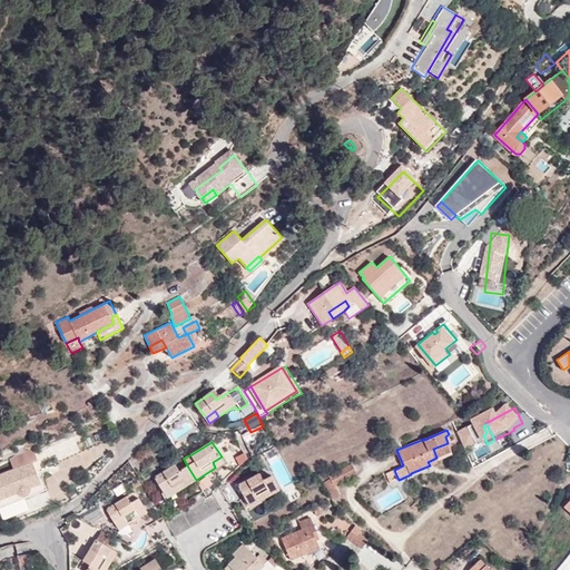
[(436,458),(452,451),(448,443),(433,449),(436,458)]
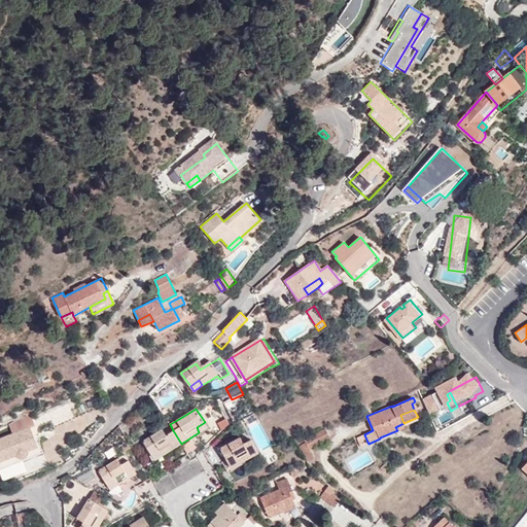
[(32,417),(10,425),(14,434),(30,427),(35,425),(32,417)]
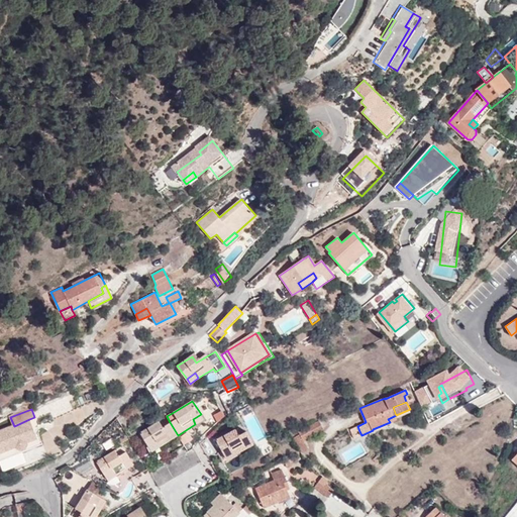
[(215,415),(219,423),(225,416),(223,411),(215,415)]
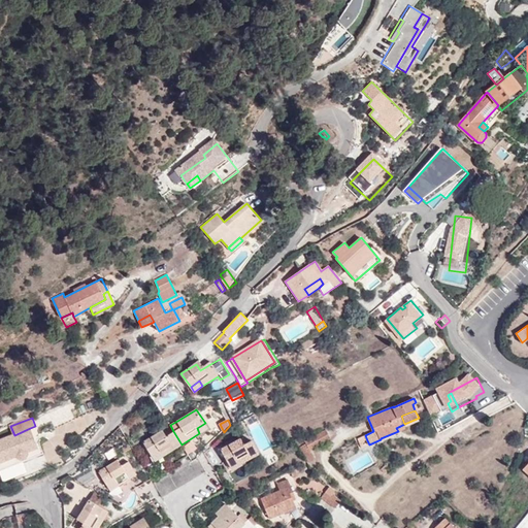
[(199,433),(208,428),(205,423),(197,428),(199,433)]
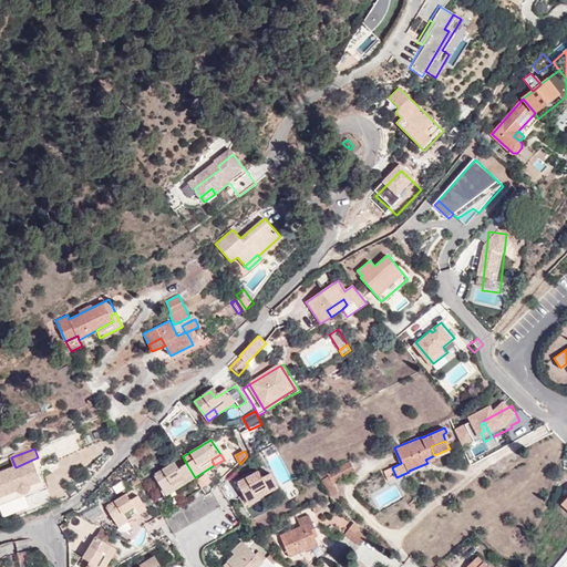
[(32,460),(16,467),(0,473),(0,506),(47,486),(43,476),(40,477),(32,460)]
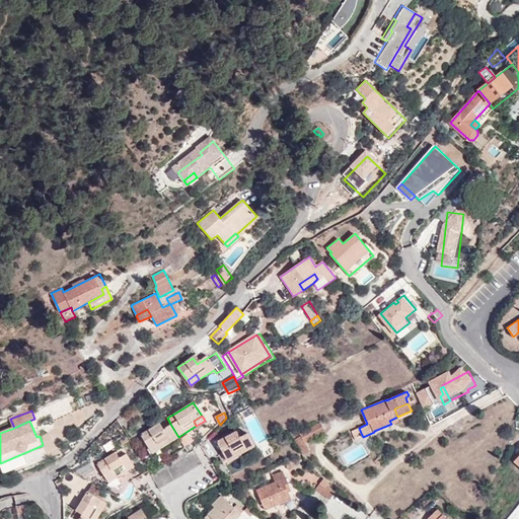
[(150,448),(159,443),(161,447),(178,437),(170,424),(163,428),(160,422),(141,434),(150,448)]
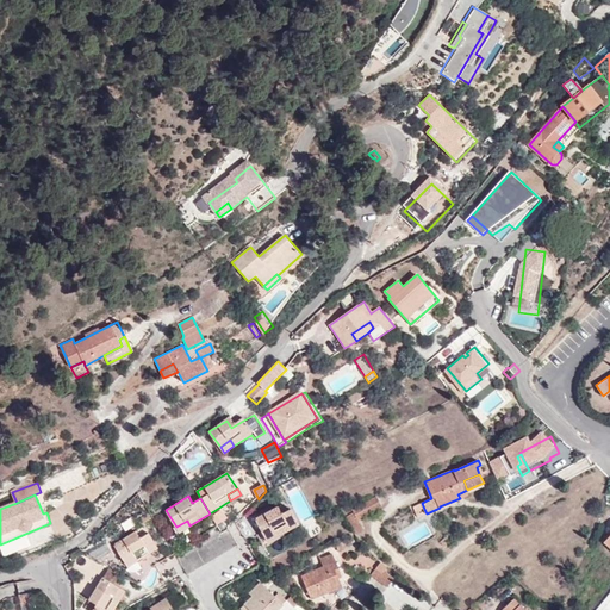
[(377,499),(347,515),(358,534),(365,530),(359,518),(380,506),(377,499)]
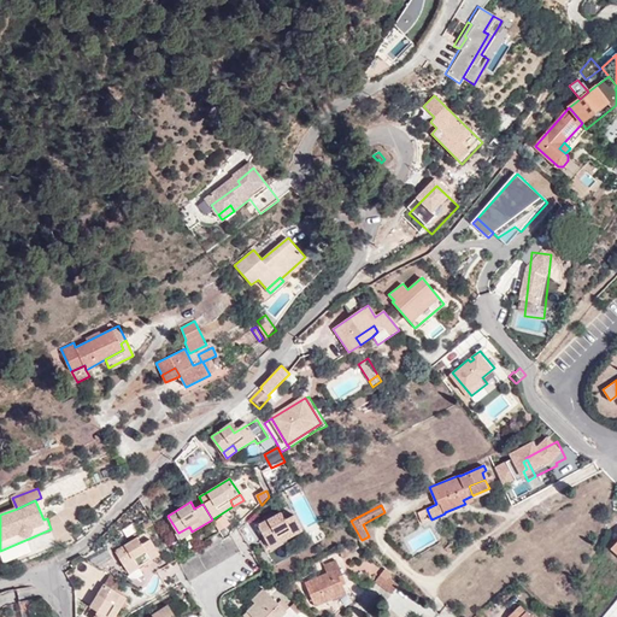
[(429,515),(427,509),(418,511),(421,518),(429,515)]
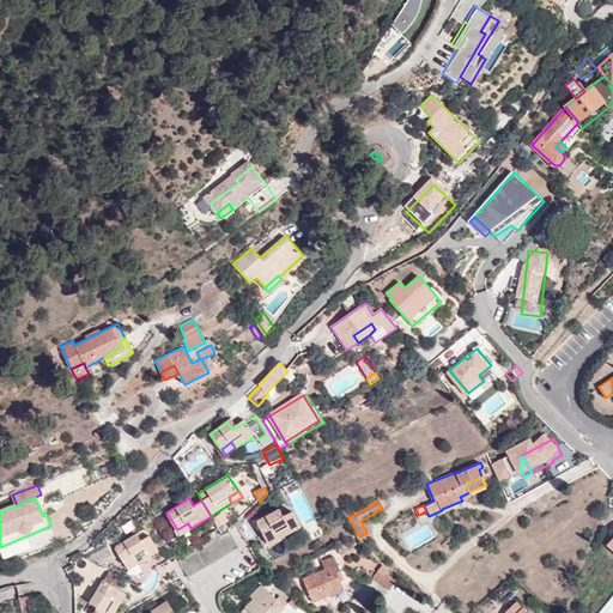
[(284,539),(284,536),(301,527),(292,510),(284,516),(280,509),(256,521),(271,546),(284,539)]
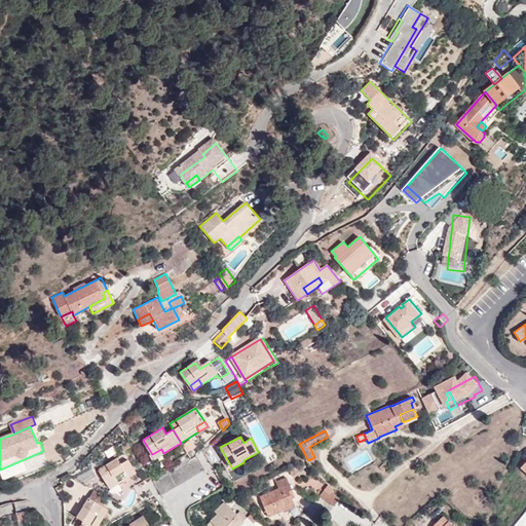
[(152,454),(155,459),(163,453),(161,449),(152,454)]
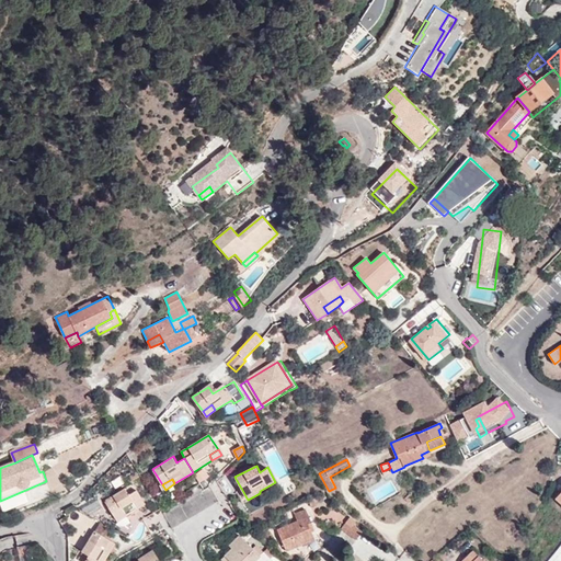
[(114,516),(123,511),(126,516),(146,504),(134,484),(125,489),(125,488),(105,501),(114,516)]
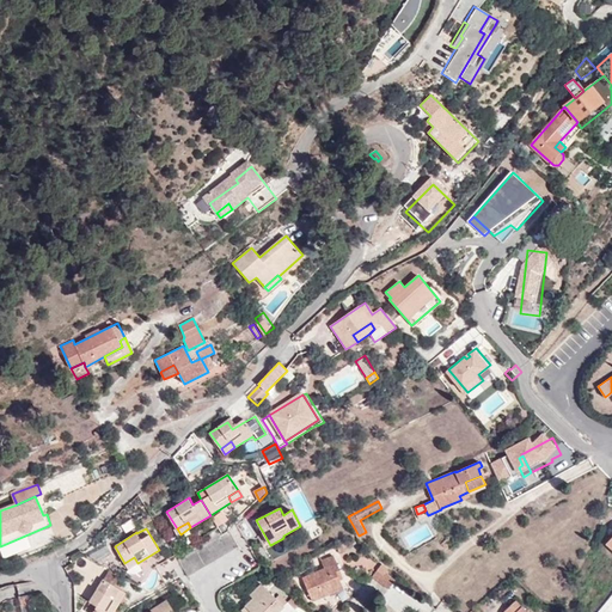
[(178,561),(188,576),(238,546),(228,530),(178,561)]
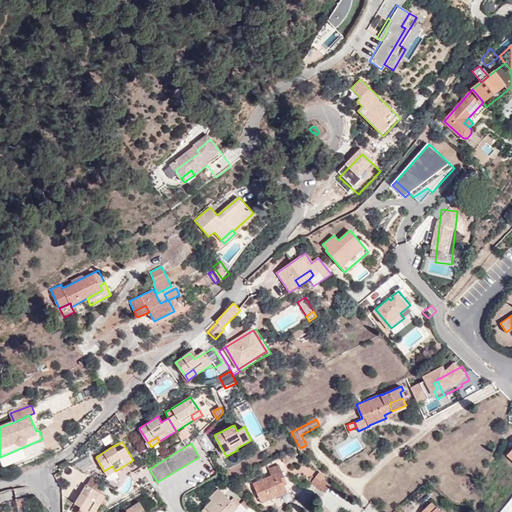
[(253,483),(261,503),(288,492),(284,484),(288,482),(281,464),(269,469),(271,475),(253,483)]
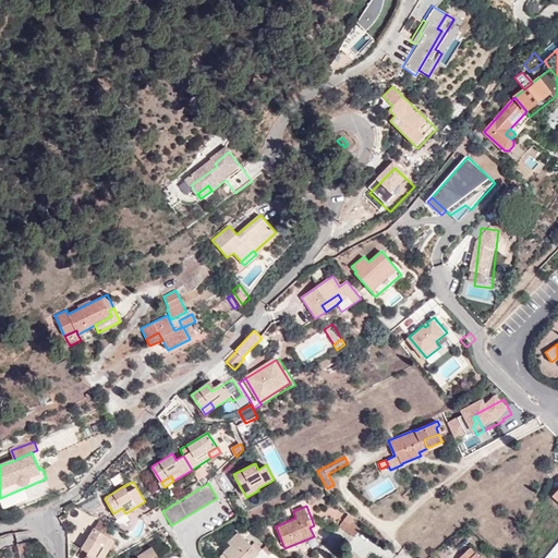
[(55,513),(59,519),(64,513),(61,508),(55,513)]
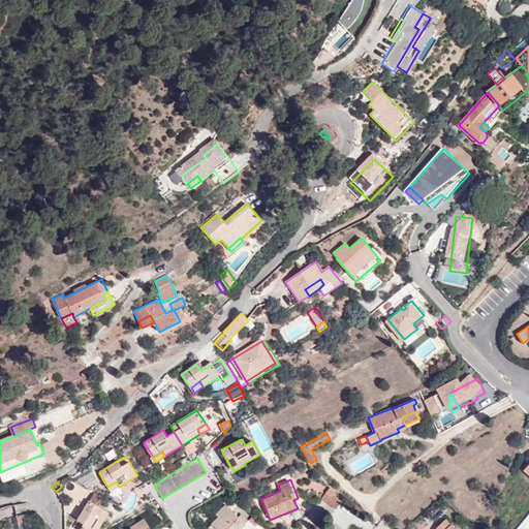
[(107,487),(111,492),(119,487),(116,481),(107,487)]
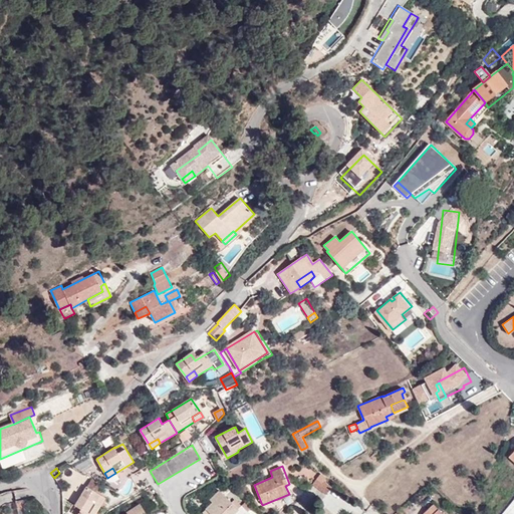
[(324,481),(326,478),(321,473),(312,484),(325,495),(332,488),(324,481)]
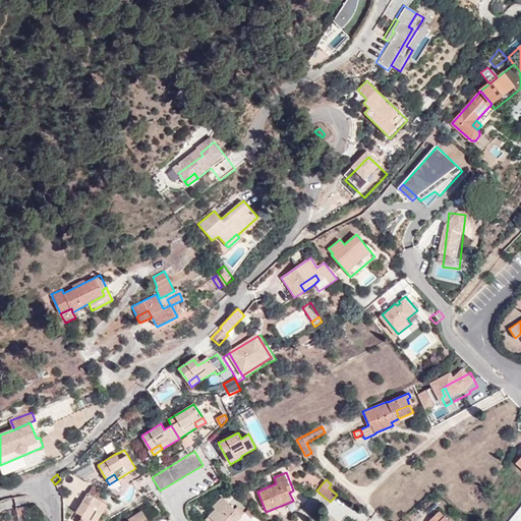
[(72,519),(74,520),(96,520),(107,505),(89,493),(76,511),(77,512),(72,519)]
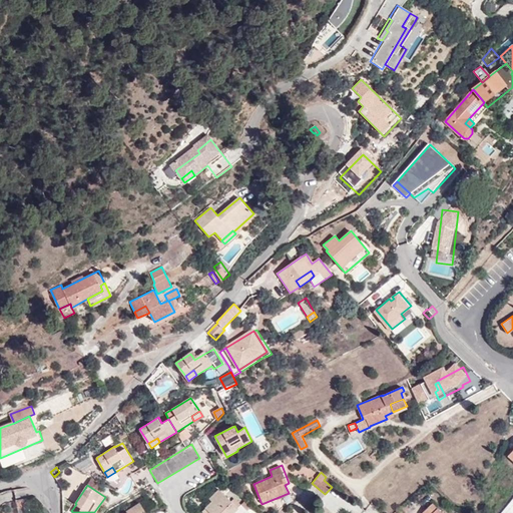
[(203,512),(243,512),(246,510),(241,505),(238,508),(219,489),(209,499),(212,502),(202,511),(203,512)]
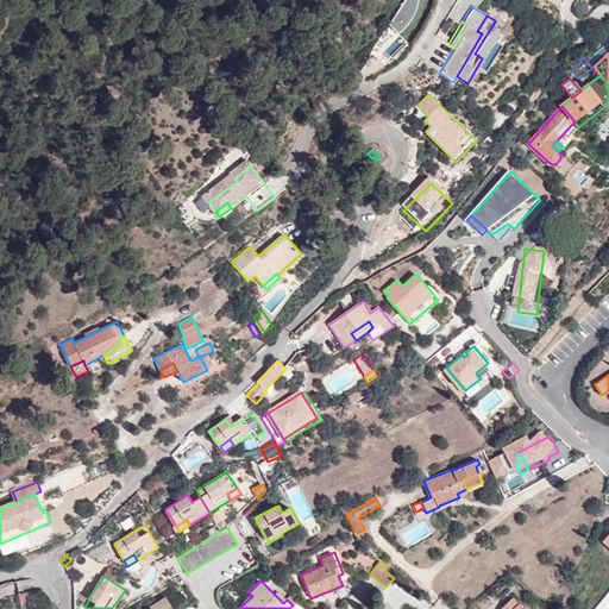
[(19,595),(20,608),(31,608),(33,608),(31,592),(19,595)]
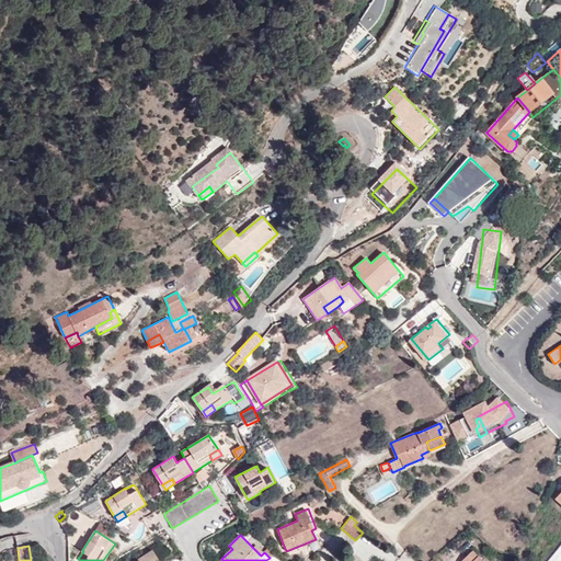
[(560,560),(560,548),(550,560),(560,560)]
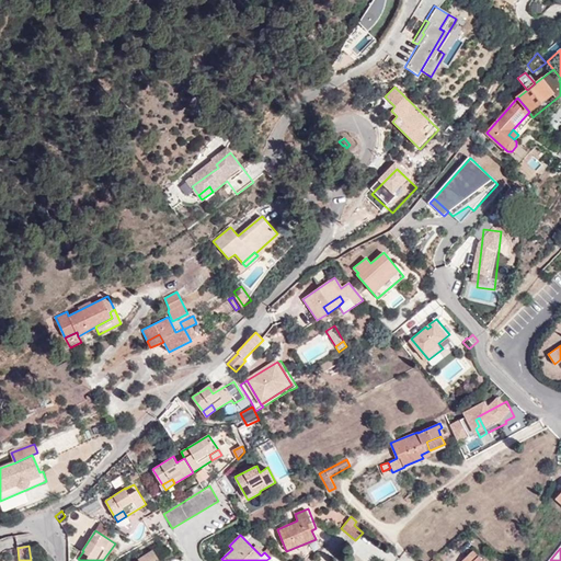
[(138,560),(155,560),(158,559),(153,550),(139,559),(140,560),(138,560)]
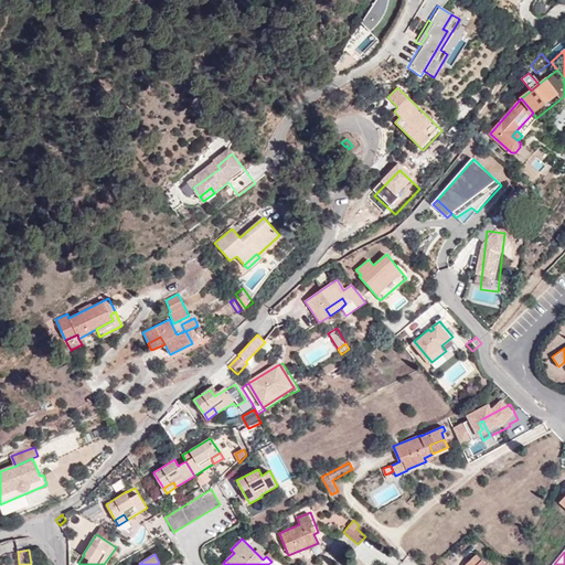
[(486,564),(477,555),(465,564),(486,564)]
